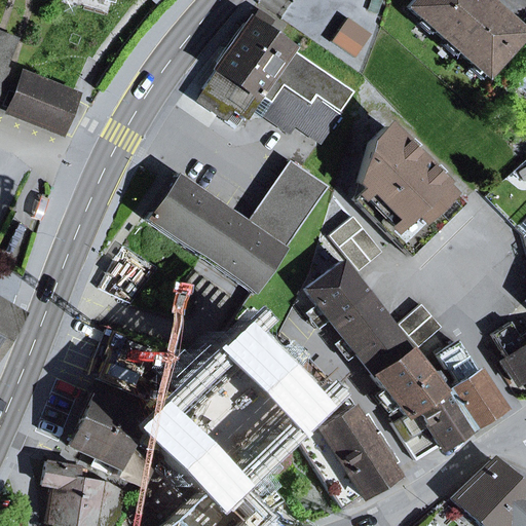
[(413,0),(406,8),(483,76),(521,34),(482,0),(413,0)]
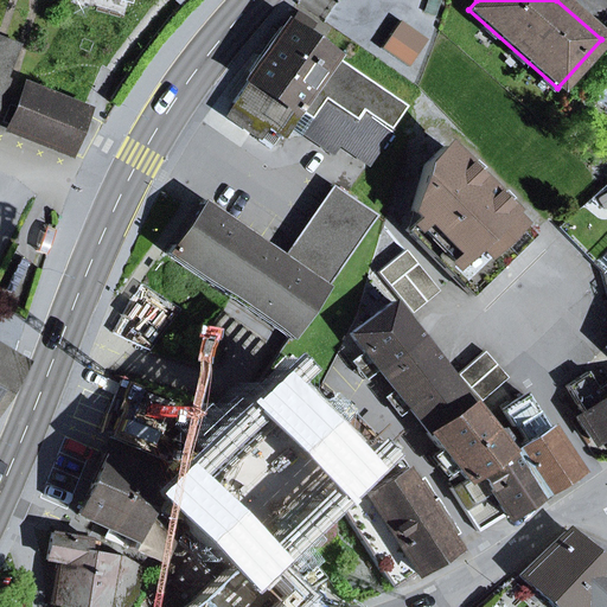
[(299,107),(296,106),(301,98),(330,56),(318,48),(301,37),(306,30),(291,19),(261,58),(263,59),(232,103),(246,112),(236,125),(257,139),(266,126),(282,138),(292,123),(299,113),(296,112),(299,107)]
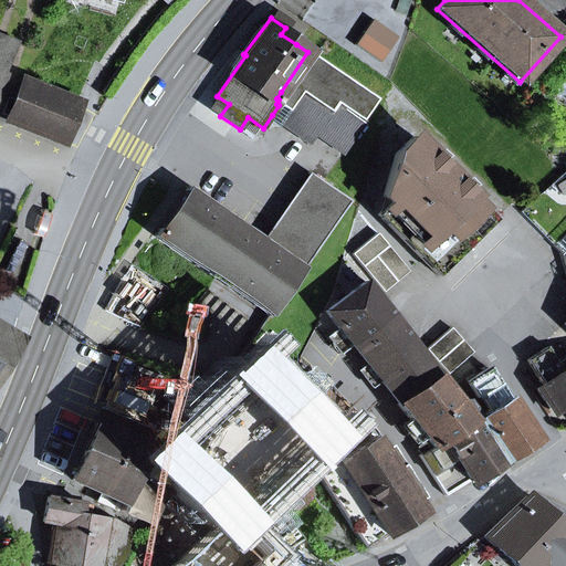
[(373,20),(355,45),(379,63),(398,37),(373,20)]
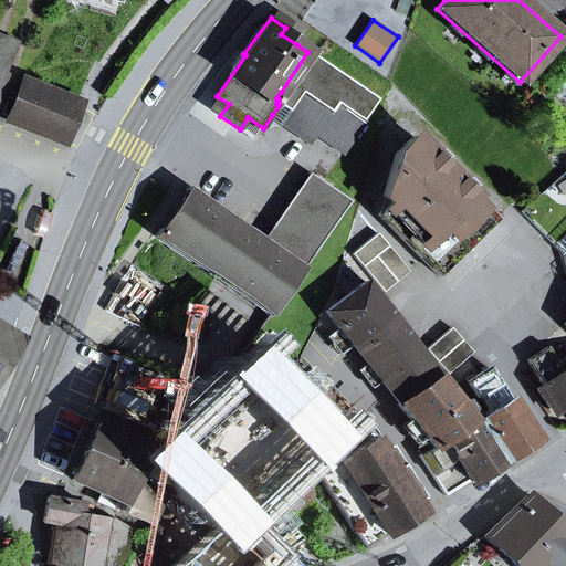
[(296,44),(301,39),(285,28),(281,34),(296,44)]
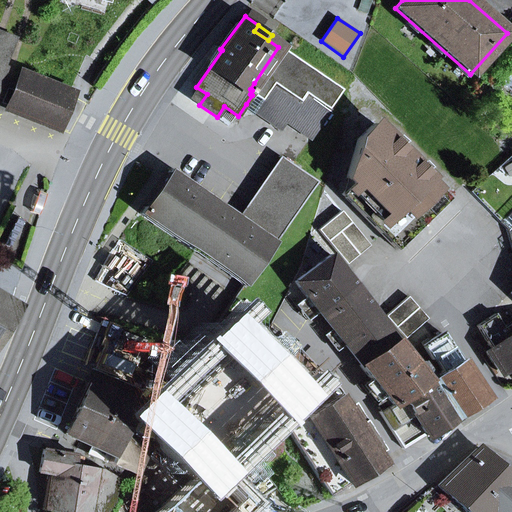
[(15,38),(0,32),(0,58),(7,61),(15,38)]
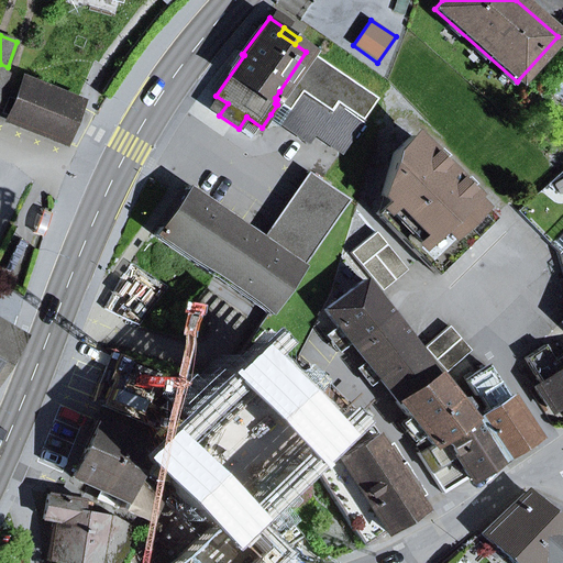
[(335,103),(361,120),(375,99),(306,52),(279,91),(294,101),(300,91),(329,112),(335,103)]
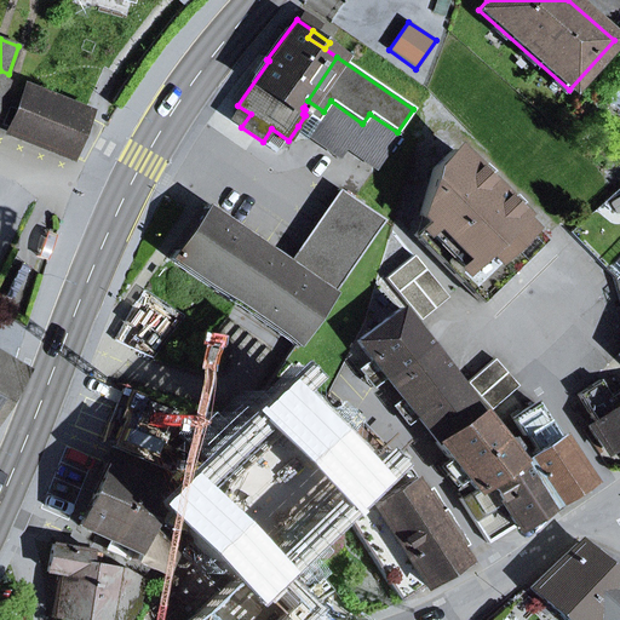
[(26,89),(9,132),(70,156),(87,113),(26,89)]
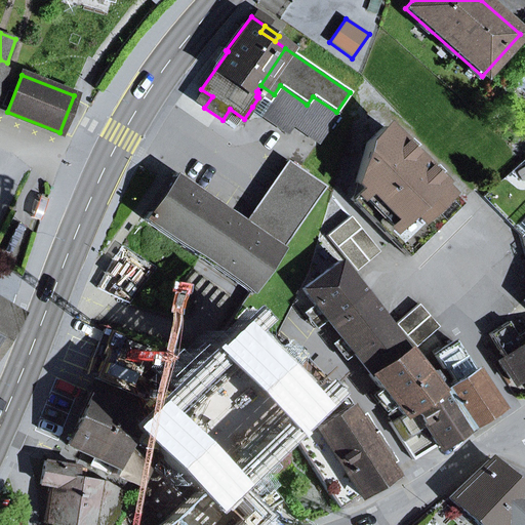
[(252,107),(260,113),(274,94),(260,85),(256,91),(258,92),(256,96),(258,97),(252,107)]
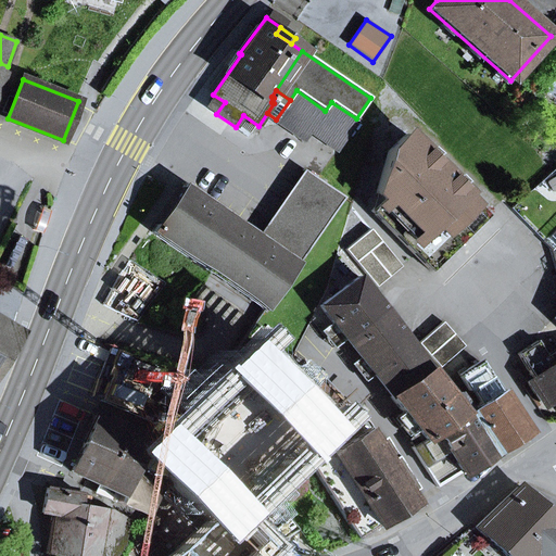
[(297,90),(290,100),(276,119),(305,140),(311,131),(338,150),(358,121),(356,118),(331,102),(325,111),(297,90)]
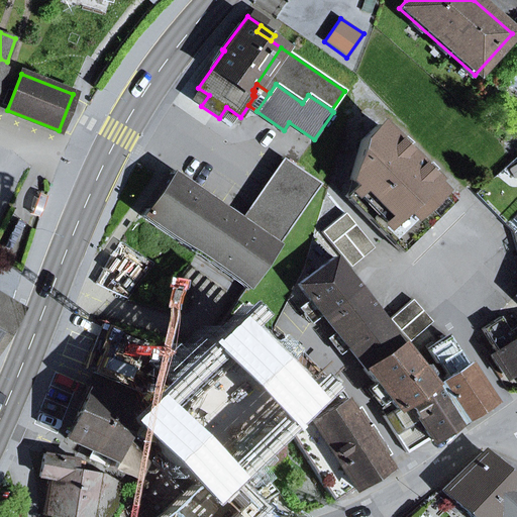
[(191,99),(201,106),(209,95),(198,88),(191,99)]
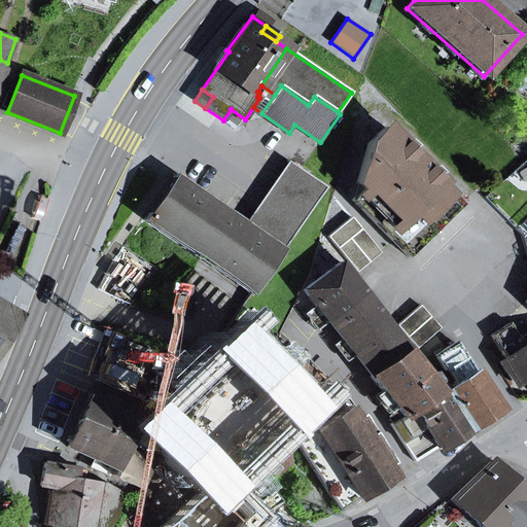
[(351,201),(408,256),(461,205),(385,128),(369,144),(357,183),(362,189),(351,201)]
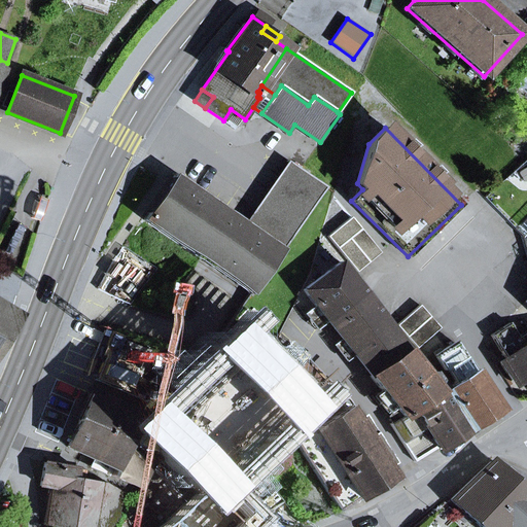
[(296,167),(288,161),(245,222),(253,229),(296,167)]
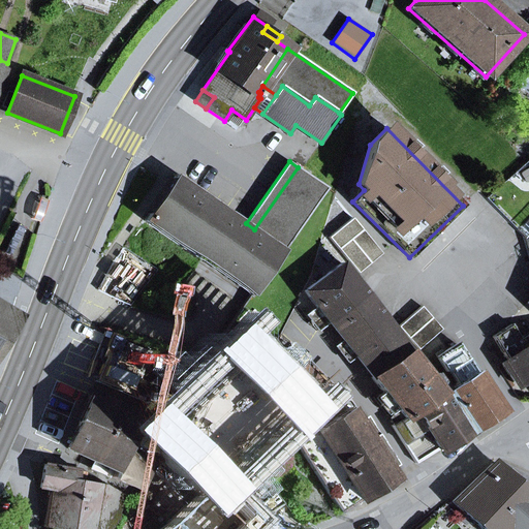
[(254,229),(284,250),(328,188),(298,167),(254,229)]
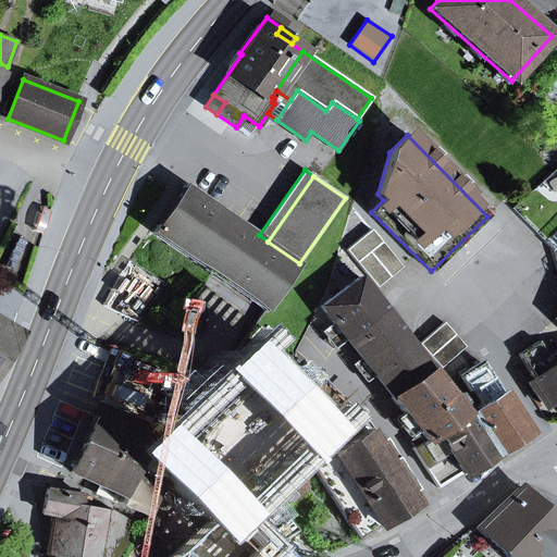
[(264,311),(265,312),(299,263),(268,242),(259,235),(185,184),(152,233),(210,273),(264,311)]
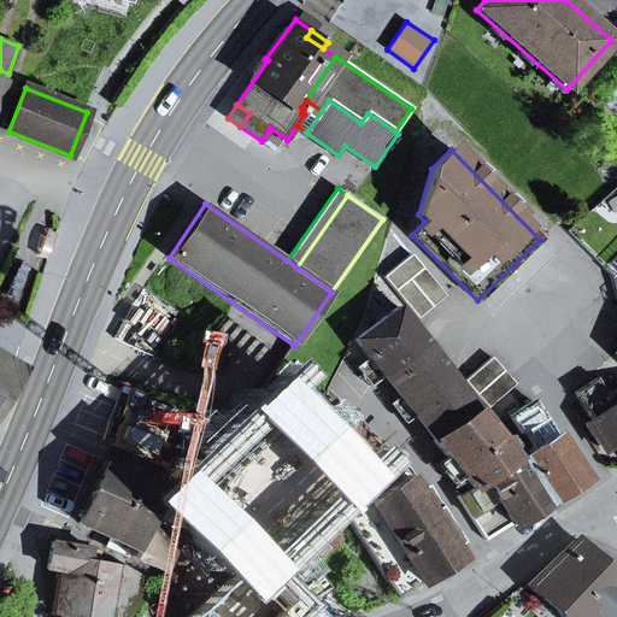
[(383,277),(418,319),(446,297),(411,254),(383,277)]
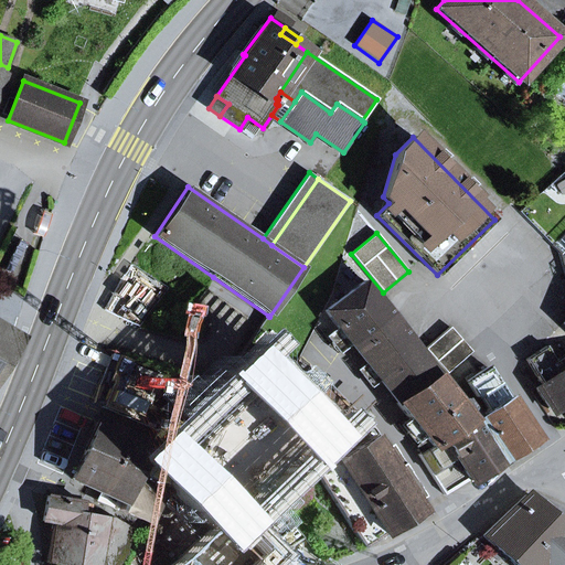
[(409,418),(447,388),(363,283),(326,311),(409,418)]
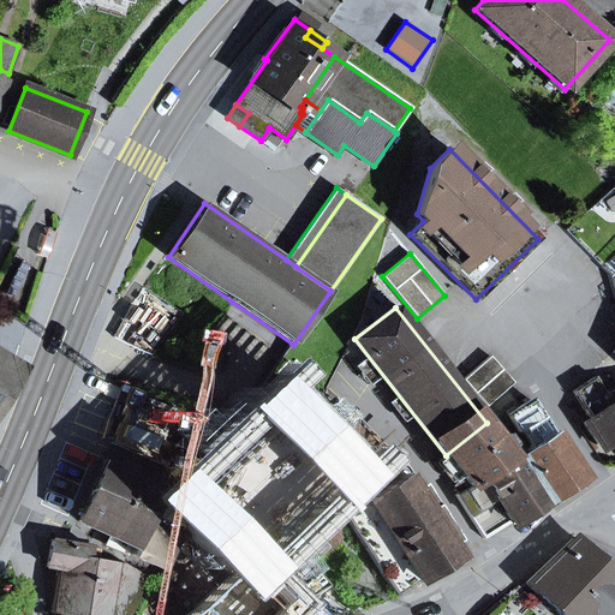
[(464,380),(487,407),(514,383),(490,357),(464,380)]
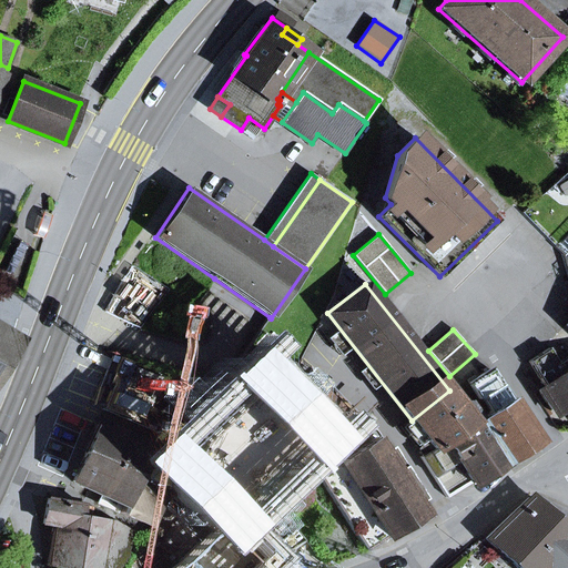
[(0,366),(16,341),(0,331),(0,366)]
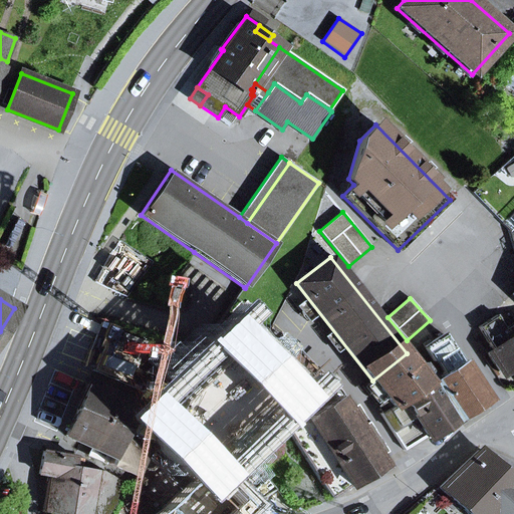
[(513,366),(513,322),(505,329),(497,316),(478,327),(493,350),(487,354),(498,370),(511,362),(513,366)]
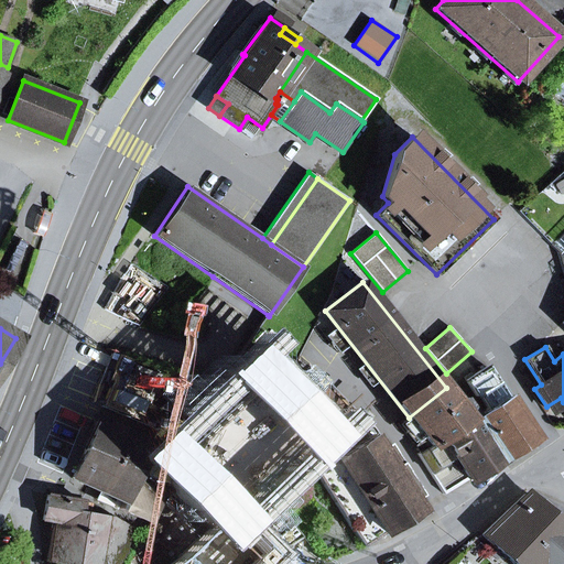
[(476,397),(479,394),(488,409),(507,397),(487,367),(466,380),(476,397)]
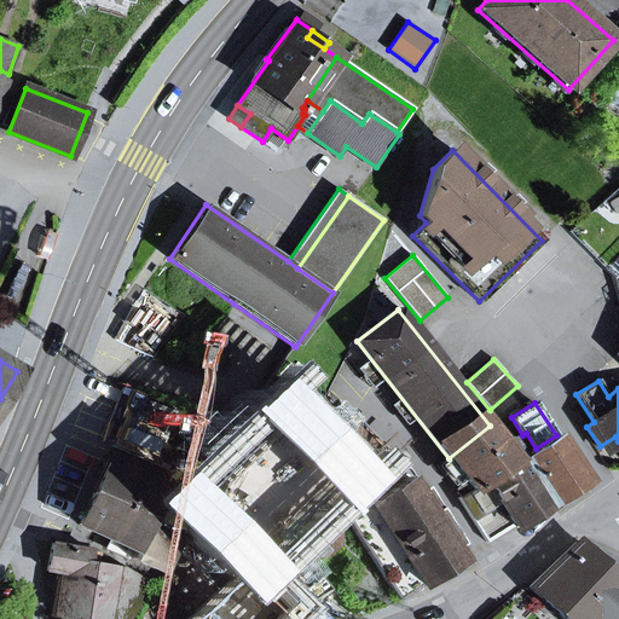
[(291,536),(279,522),(298,504),(314,486),(339,466),(328,455),(306,433),(279,404),(231,450),(200,481),(213,486),(191,527),(237,574),(238,576),(252,562),(266,578),(267,577),(287,559),(291,549),(291,536)]
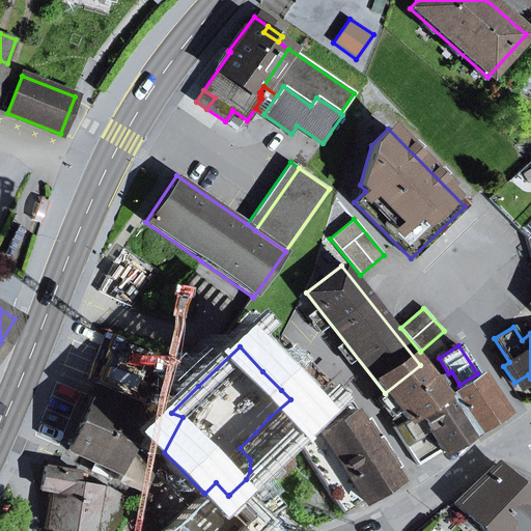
[(298,372),(274,350),(262,371),(281,390),(299,373),(298,372)]
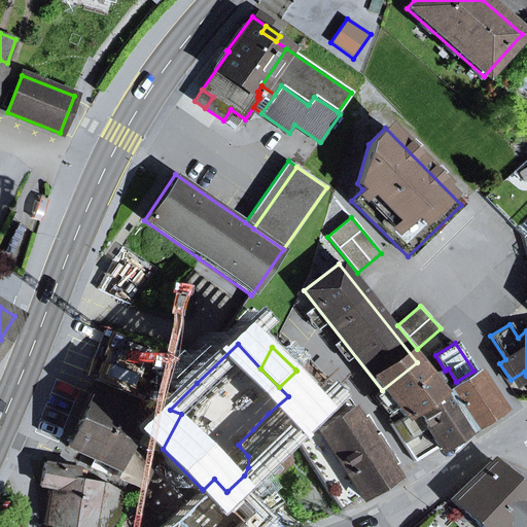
[(436,447),(437,449),(454,438),(470,428),(446,389),(422,359),(417,362),(382,390),(397,410),(403,418),(391,425),(414,461),(436,447)]
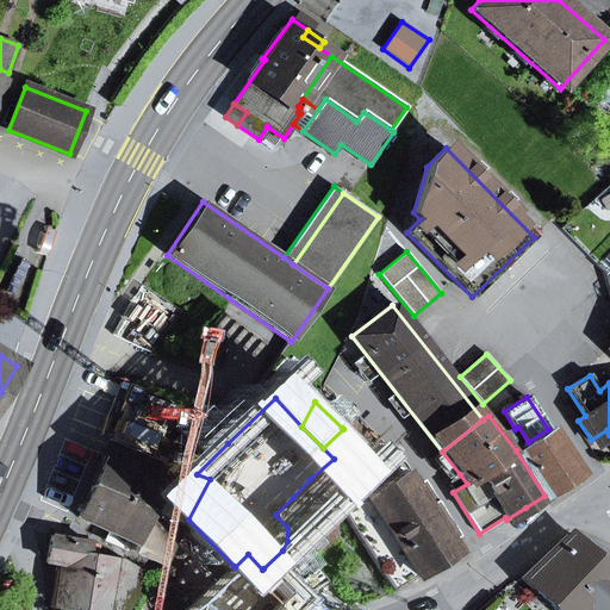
[(392,464),(350,421),(342,428),(343,429),(323,448),(334,459),(359,485),(392,464)]
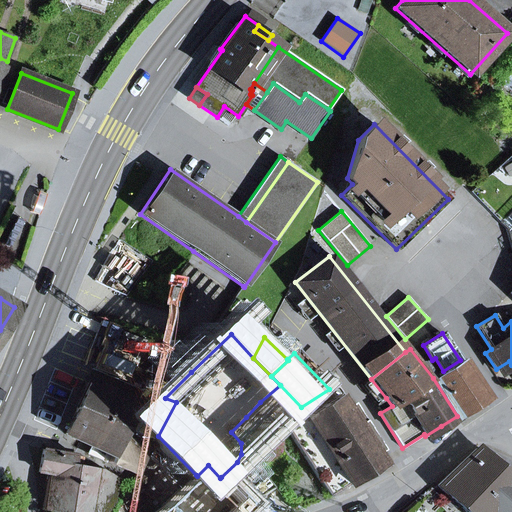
[(457,416),(484,399),(460,360),(443,371),(433,378),(457,416)]
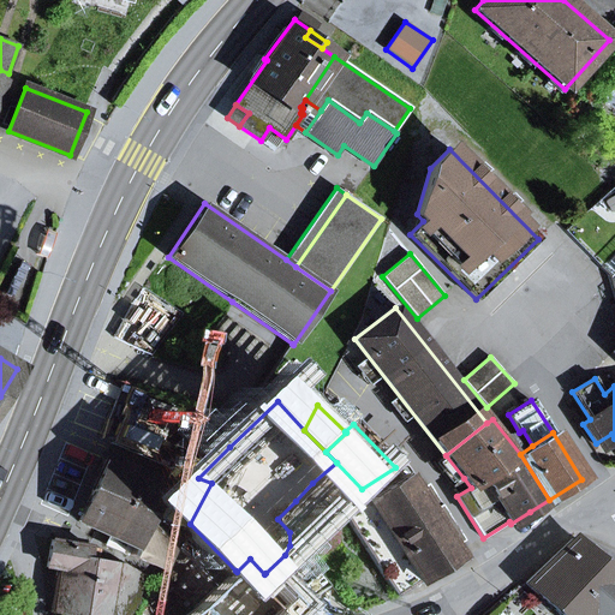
[(148,518),(151,508),(190,524),(212,483),(198,478),(169,466),(161,485),(107,460),(93,491),(148,518)]
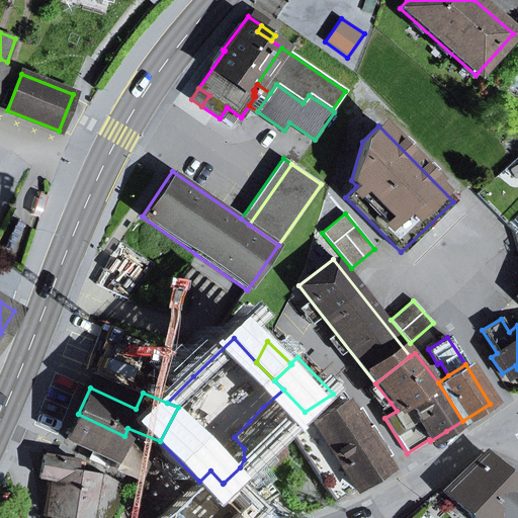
[(314,418),(311,418),(305,412),(283,390),(263,407),(289,434),(319,481),(310,491),(317,502),(330,497),(334,503),(386,469),(380,460),(390,455),(360,409),(351,414),(342,400),(314,418)]
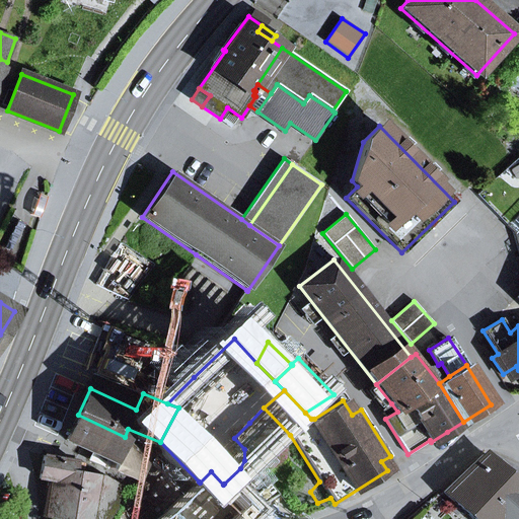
[(141,449),(143,444),(125,437),(78,415),(67,440),(92,451),(110,460),(112,460),(108,468),(137,482),(151,455),(141,449)]
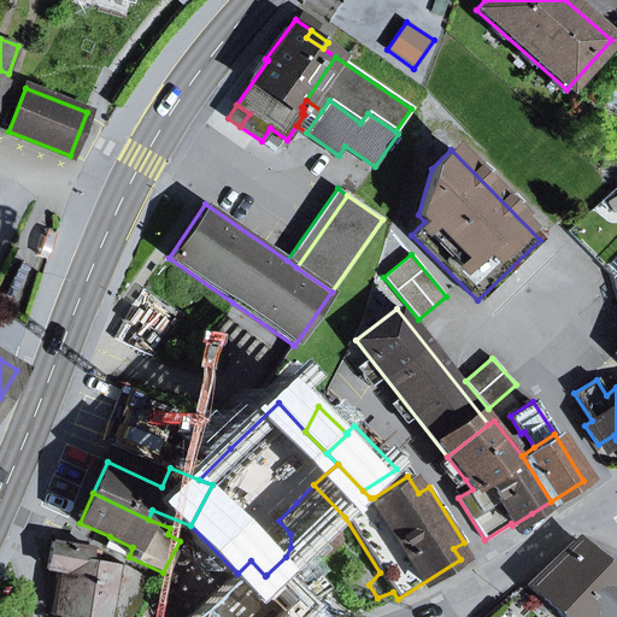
[(104,548),(125,558),(131,547),(110,536),(104,548)]
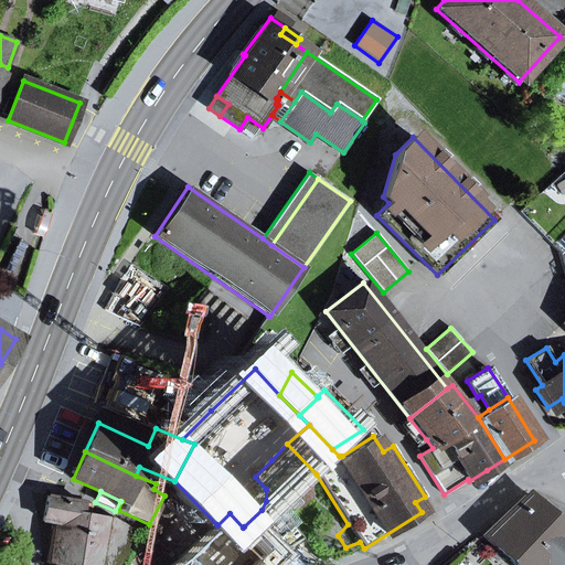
[(500,560),(504,555),(514,564),(519,564),(557,520),(528,494),(483,536),(498,550),(494,554),(500,560)]
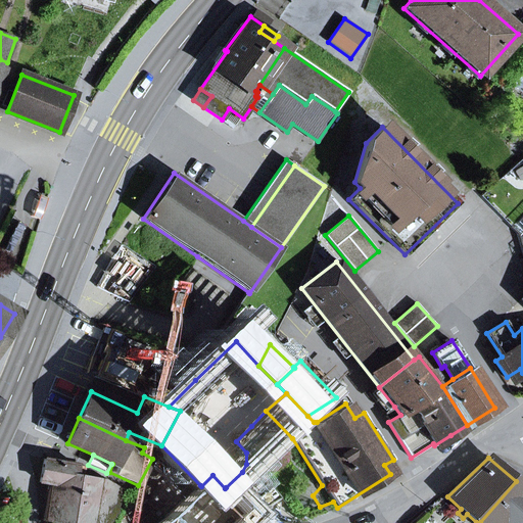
[(43,516),(76,522),(92,522),(100,486),(100,484),(84,480),(86,472),(76,470),(77,466),(56,462),(44,460),(40,483),(48,484),(48,486),(43,516)]
